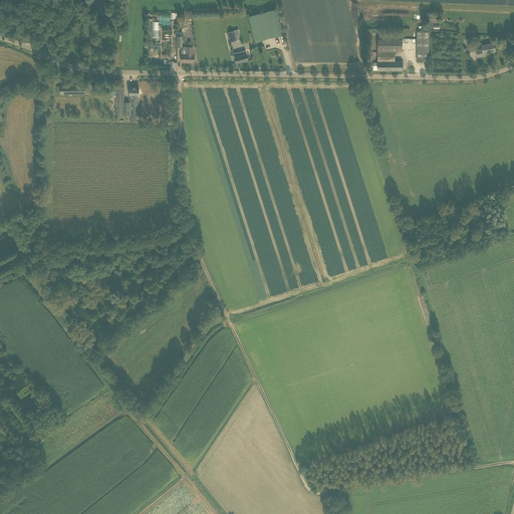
[(248,16),(255,41),(283,34),(277,9),(248,16)]
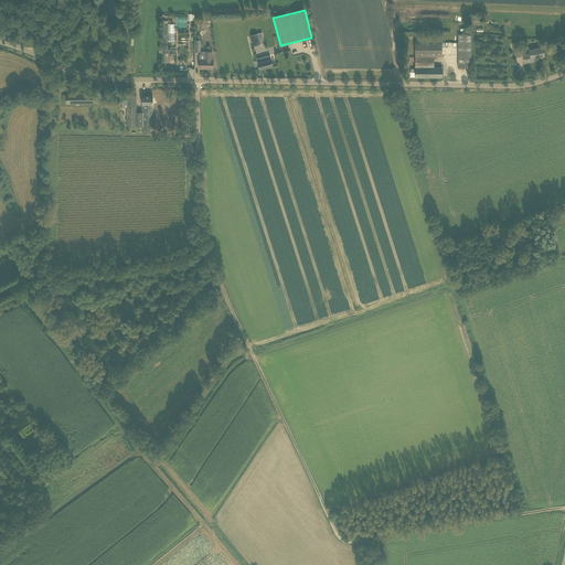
[(466,16),(465,24),(482,24),(482,16),(466,16)]
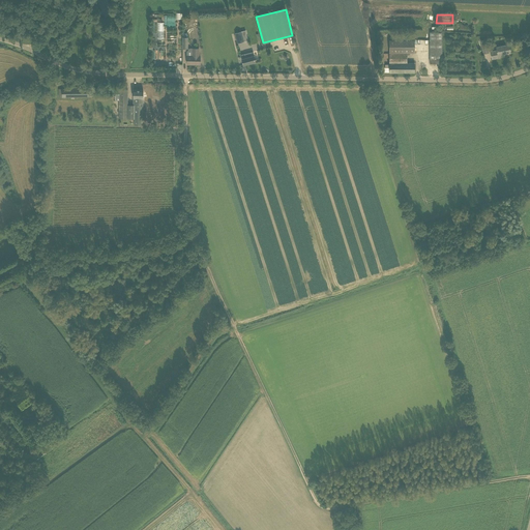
[(237,42),(243,41),(241,31),(235,33),(237,42)]
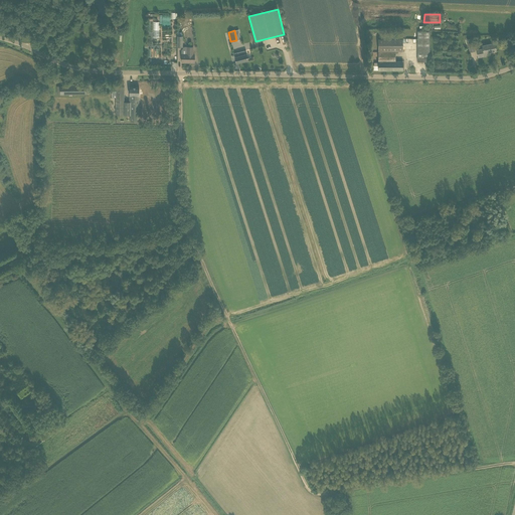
[(417,61),(430,61),(430,31),(417,31),(417,61)]
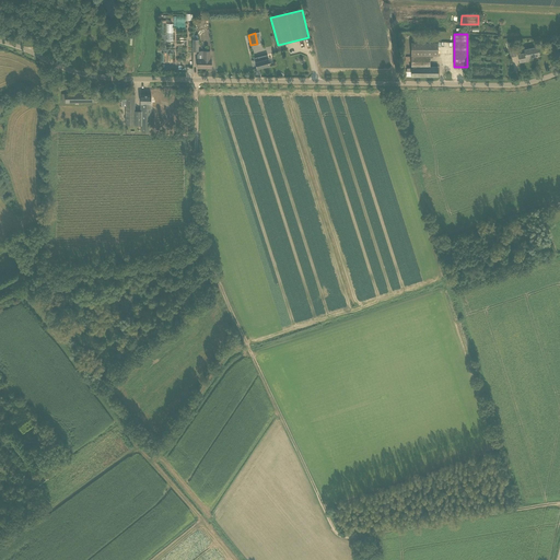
[(411,43),(411,77),(439,77),(439,67),(430,67),(430,55),(438,55),(438,42),(411,43)]
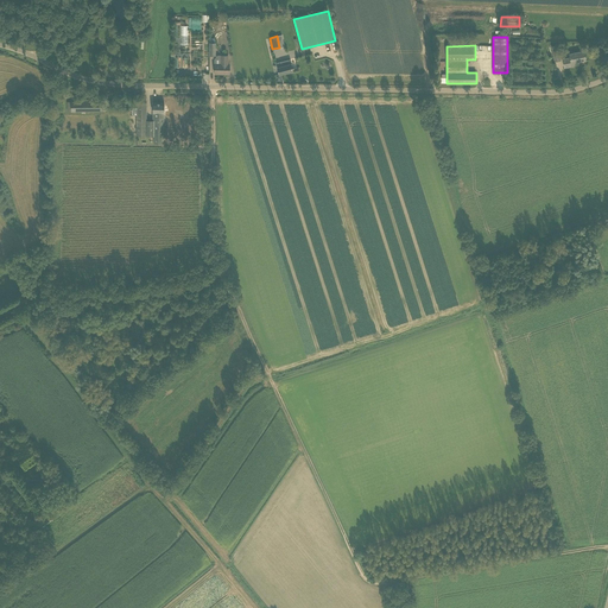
[(578,62),(586,61),(583,51),(569,55),(570,58),(563,59),(564,68),(578,64),(578,62)]
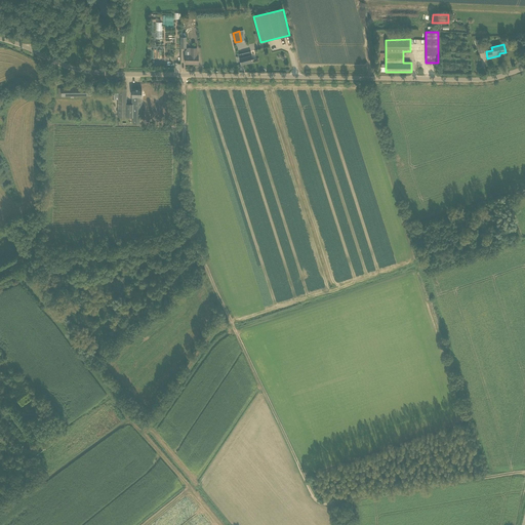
[(186,54),(186,63),(191,63),(191,64),(199,64),(199,55),(198,55),(198,48),(192,48),(192,51),(191,51),(191,55),(186,54)]
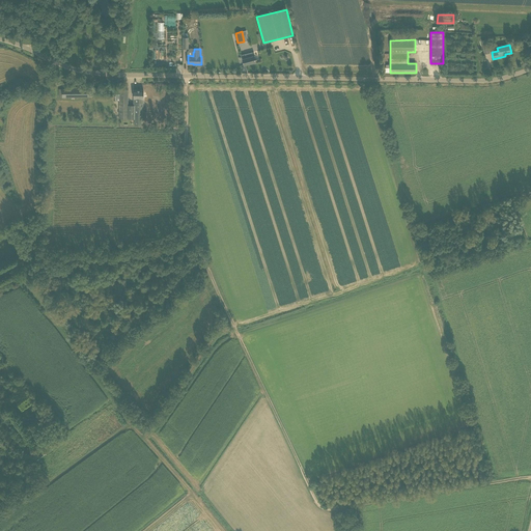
[(242,59),(244,65),(253,62),(253,63),(255,63),(255,62),(256,62),(254,56),(250,57),(249,53),(245,54),(241,55),(242,59)]
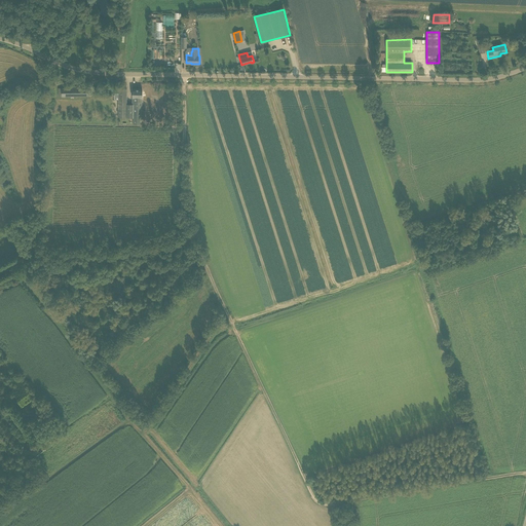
[(126,89),(118,88),(118,117),(134,118),(133,123),(142,124),(142,98),(142,89),(133,89),(133,98),(134,98),(134,105),(126,105),(126,89)]
